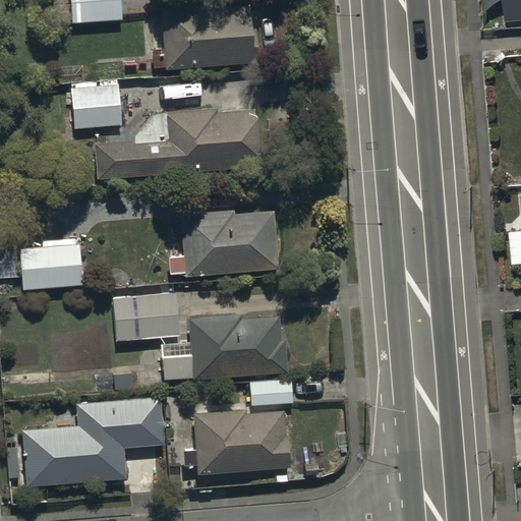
[(69,0),(71,22),(121,19),(120,0),(69,0)]
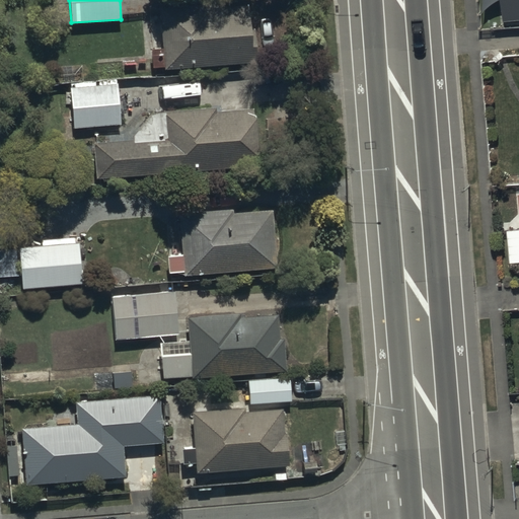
[(518,0),(504,0),(506,21),(518,20),(518,0)]
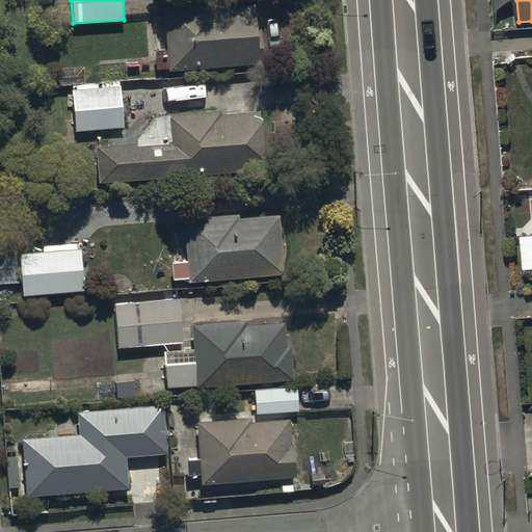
[(168,68),(168,70),(264,63),(263,44),(258,44),(255,7),(216,9),(215,4),(166,7),(169,50),(157,51),(158,68),(168,68)]
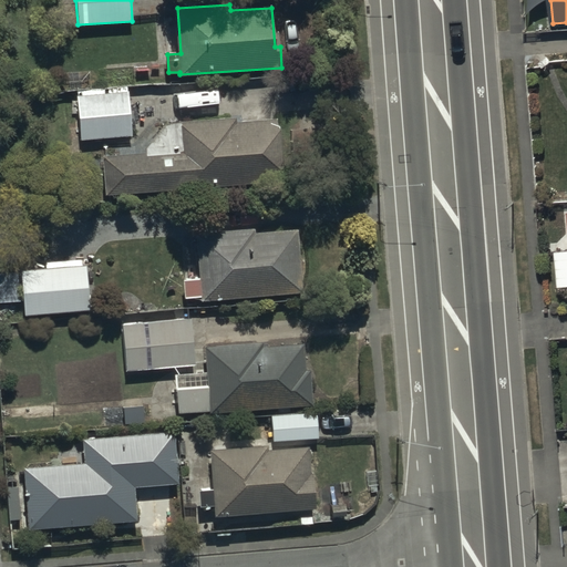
[(76,90),(80,138),(132,135),(127,85),(76,90)]
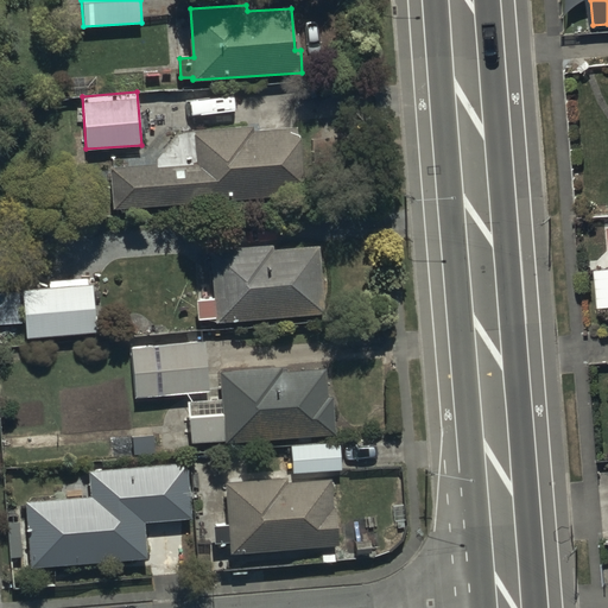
[(109,170),(112,207),(305,194),(301,127),(251,131),(251,124),(196,127),(198,164),(109,170)]
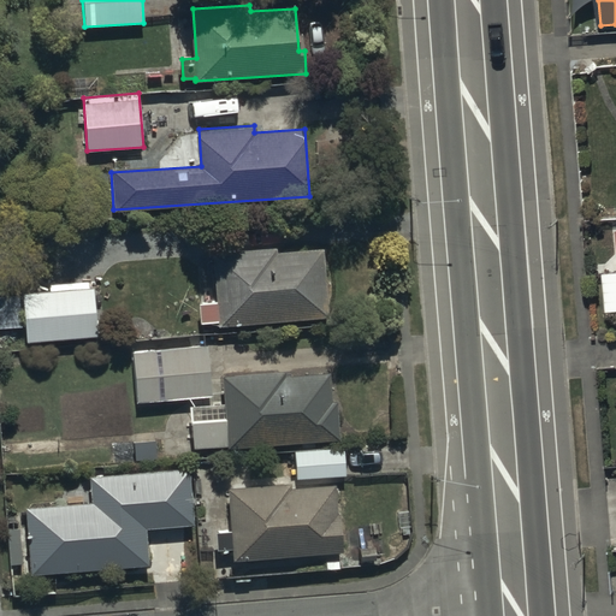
[(357,137),(318,138),(319,173),(359,172),(357,137)]
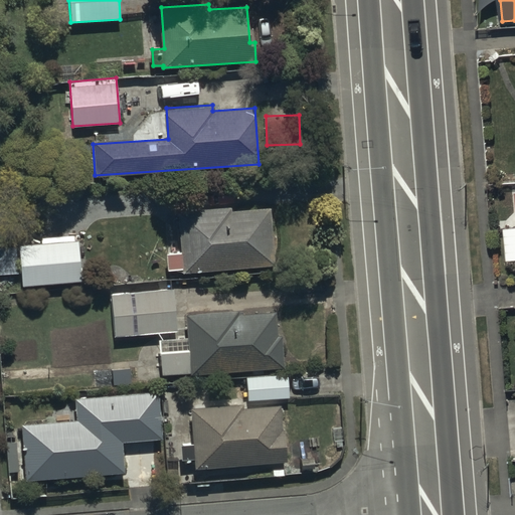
[(183,269),(183,274),(275,266),(270,208),(230,211),(229,206),(178,211),(182,251),(167,253),(169,270),(183,269)]
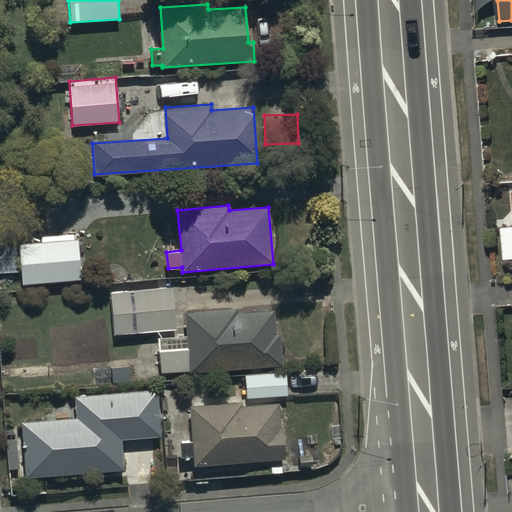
[(511,223),(501,225),(504,258),(511,257),(511,223)]
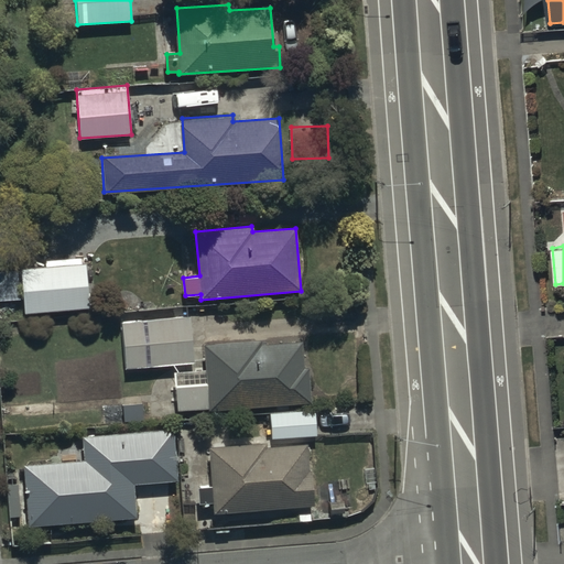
[(86,264),(20,270),(23,314),(89,308),(86,264)]
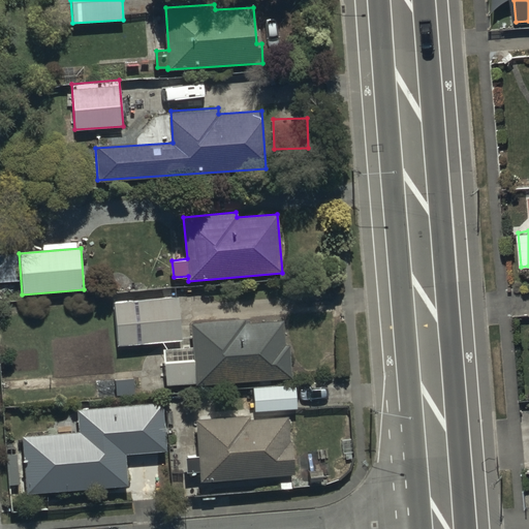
[(178,296),(115,300),(117,344),(181,341),(178,296)]
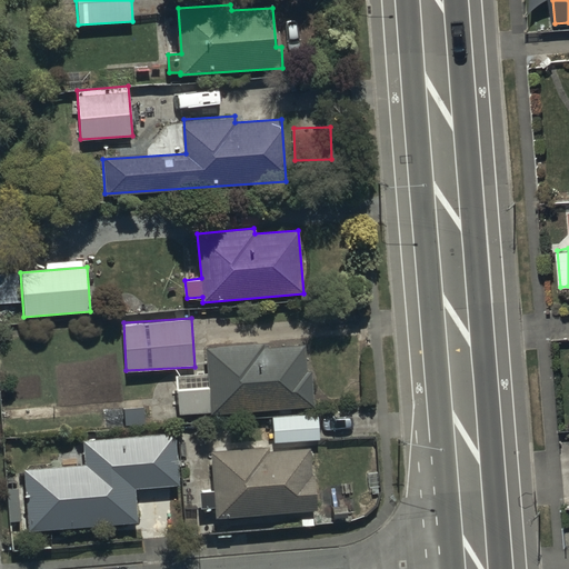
[(176,376),(179,416),(313,406),(311,372),(306,373),(305,347),(260,350),(259,345),(207,348),(209,373),(176,376)]
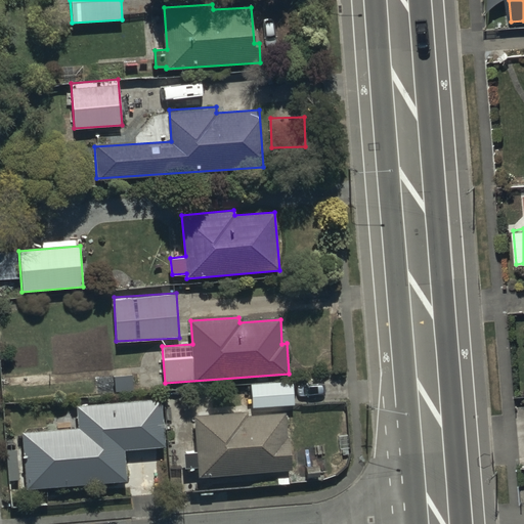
[(295,380),(250,383),(252,407),(297,405),(295,380)]
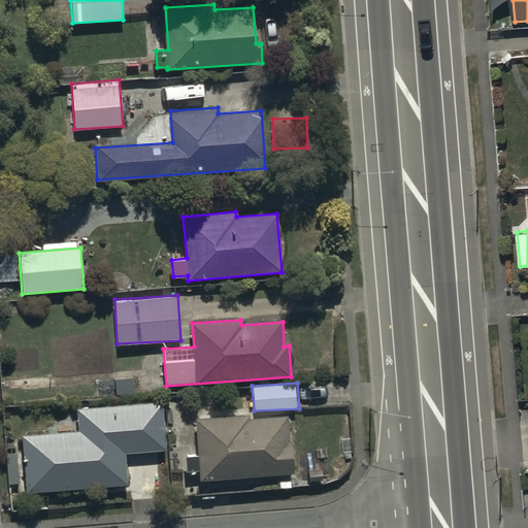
[(25,435),(29,493),(128,486),(126,454),(168,451),(165,402),(77,409),(79,431),(25,435)]
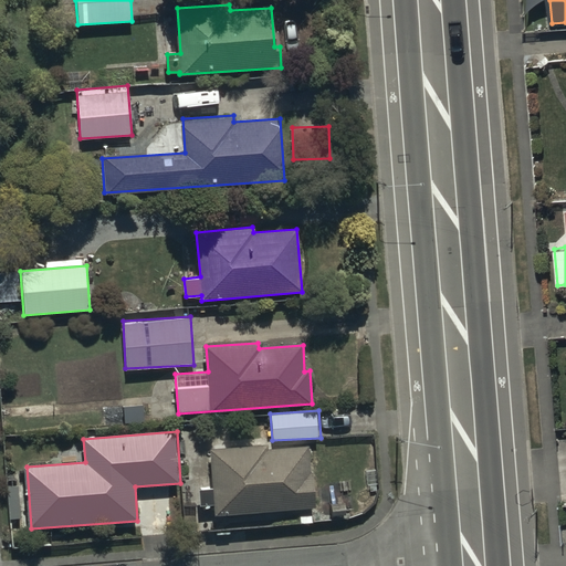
[(216,516),(218,515),(317,507),(314,471),(312,471),(310,447),(268,450),(268,444),(210,449),(216,516)]
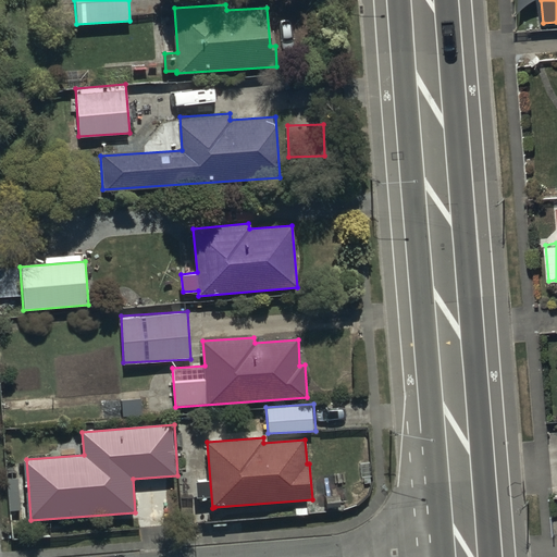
All buildings are outlined.
